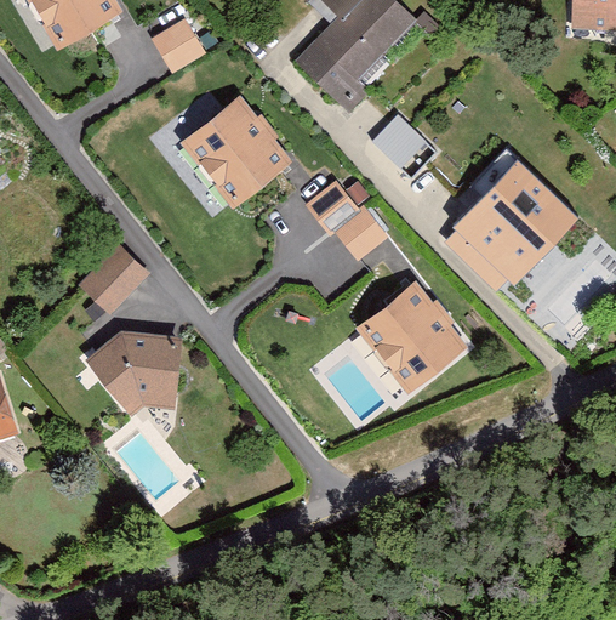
[(27,0),(56,51),(124,13),(117,0),(27,0)]
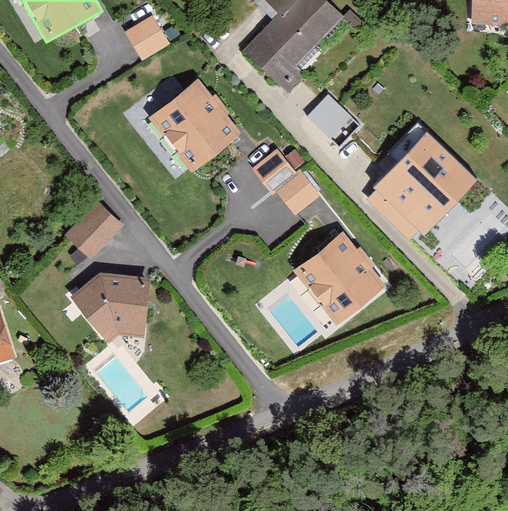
[(265,0),(279,13),(243,50),(285,89),(300,74),(295,69),(345,17),(328,0),(265,0)]
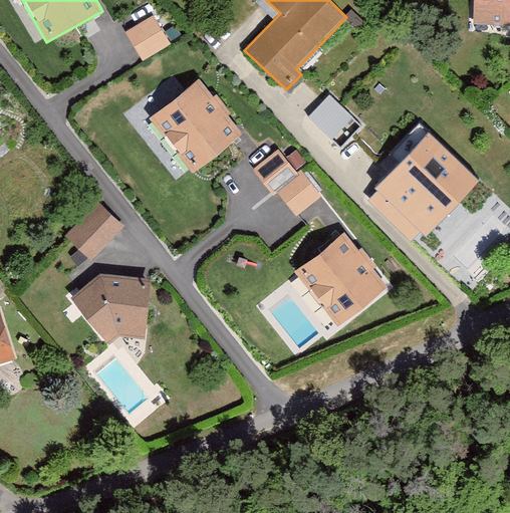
[(474,0),(475,23),(509,24),(509,0),(474,0)]
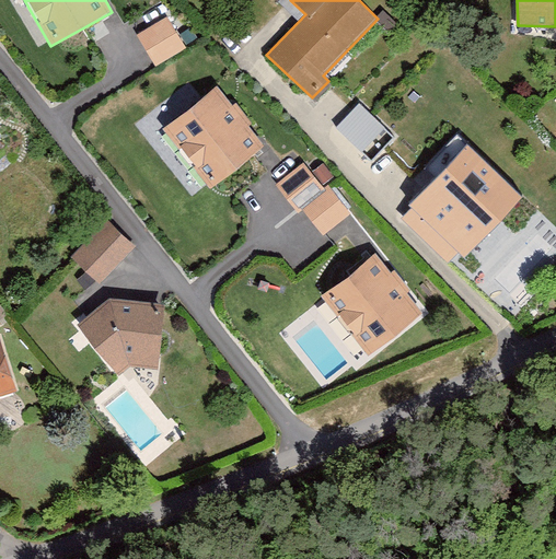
[(168,16),(135,35),(153,67),(186,47),(168,16)]
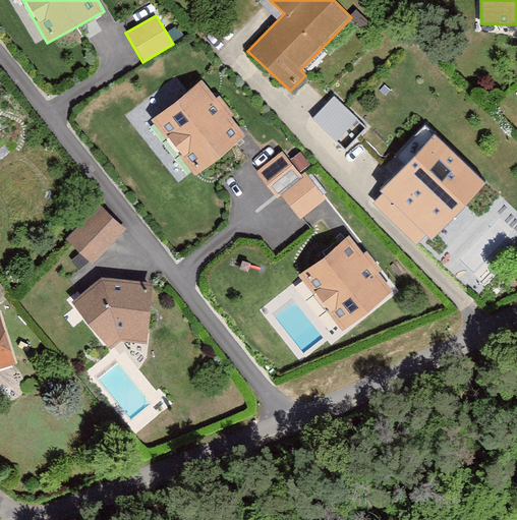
[(246,134),(200,78),(151,118),(196,175),(246,134)]
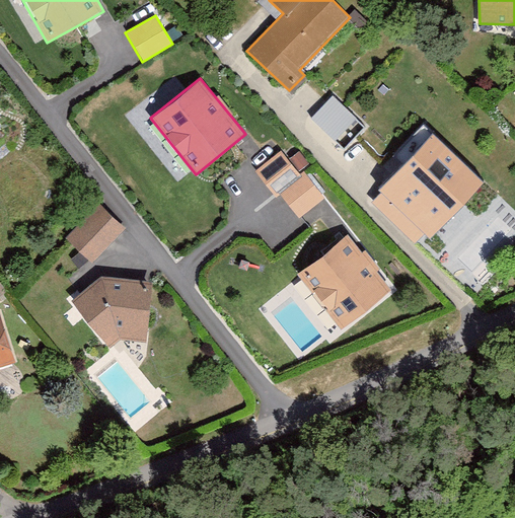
[(338,130),(322,145),(347,169),(362,154),(338,130)]
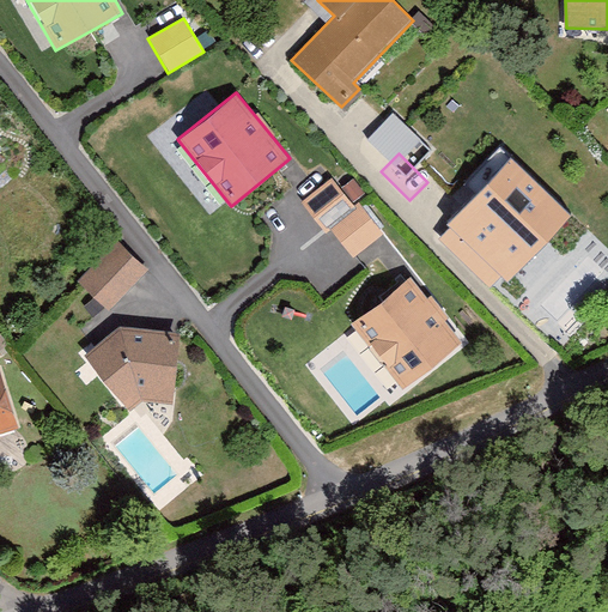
[(332,232),(351,259),(384,235),(362,204),(356,207),(333,176),(299,200),(326,237),(332,232)]
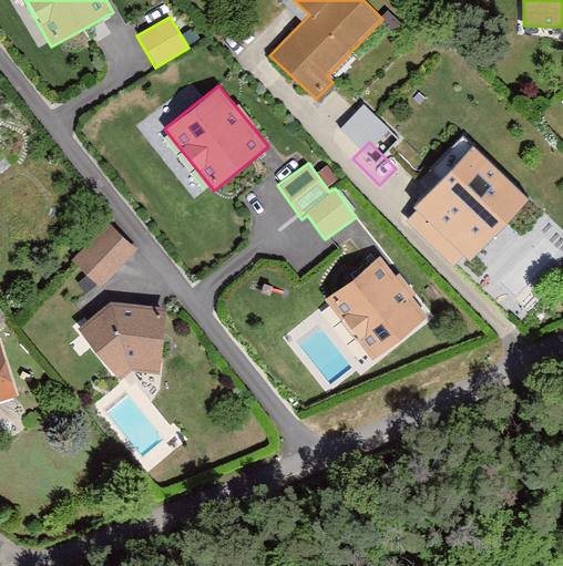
[(474,201),(446,173),(406,214),(460,265),(491,233),(497,238),(534,199),(504,170),(474,201)]
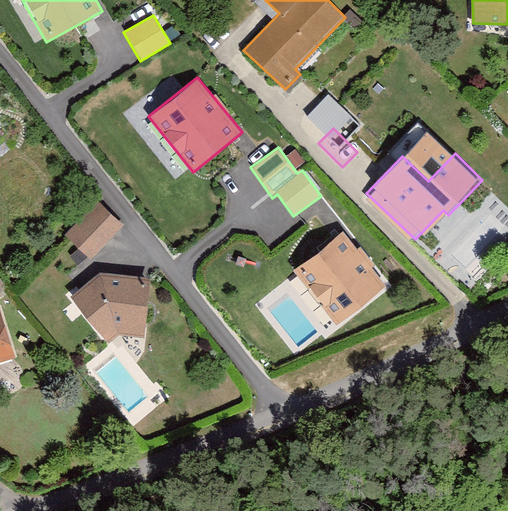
[(100,202),(67,233),(90,257),(123,225),(100,202)]
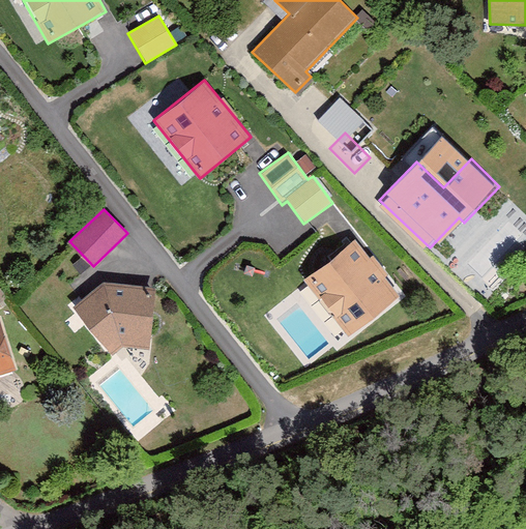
[(403,295),(357,237),(304,278),(350,336),(403,295)]
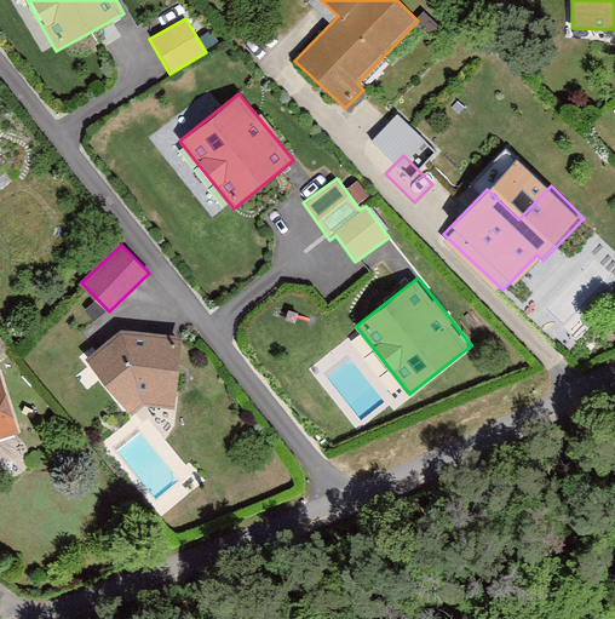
[(122,330),(86,359),(132,414),(147,403),(176,408),(185,338),(122,330)]
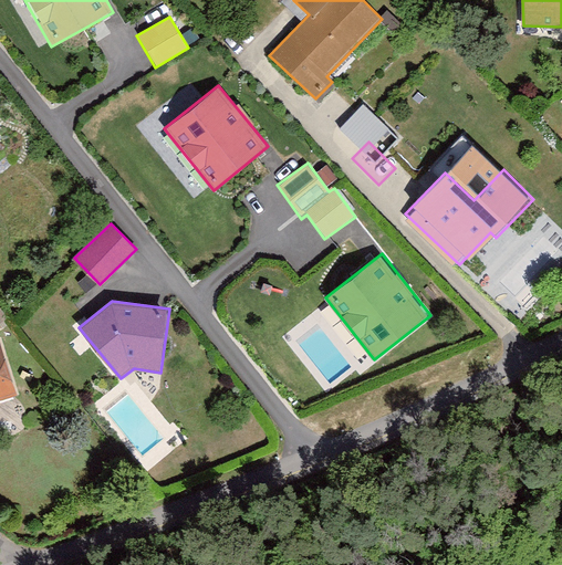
[(3,343),(0,344),(0,404),(19,398),(3,343)]
